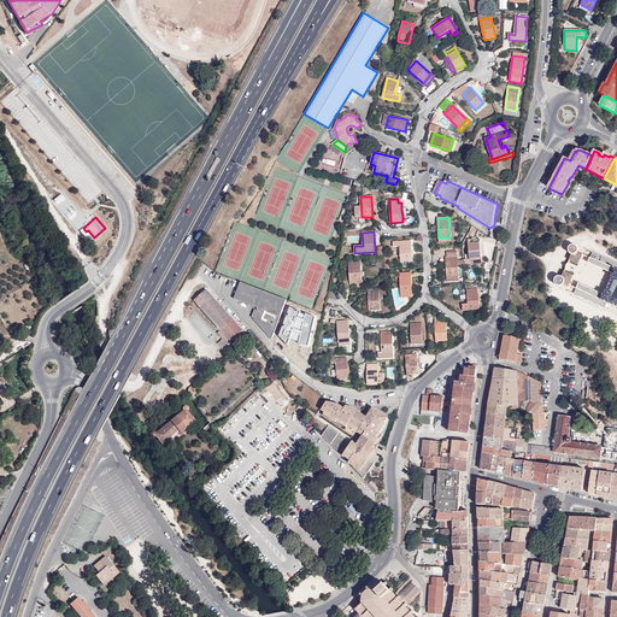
[(412,262),(411,241),(393,242),(393,247),(400,246),(401,262),(412,262)]
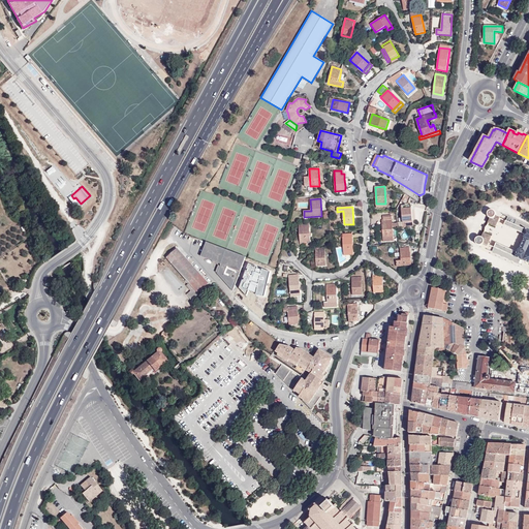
[(413,224),(411,207),(401,208),(403,225),(413,224)]
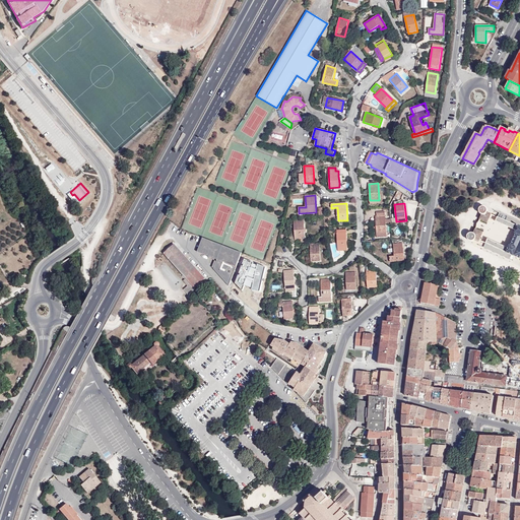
[(495,222),(498,214),(494,212),(494,210),(493,207),(491,206),(489,207),(488,208),(486,209),(485,211),(486,213),(489,214),(485,219),(495,222)]
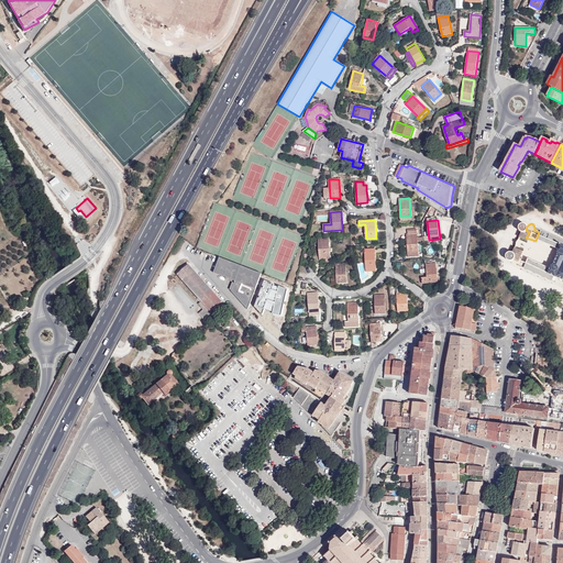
[(419,256),(417,229),(408,230),(408,233),(407,234),(408,256),(419,256)]
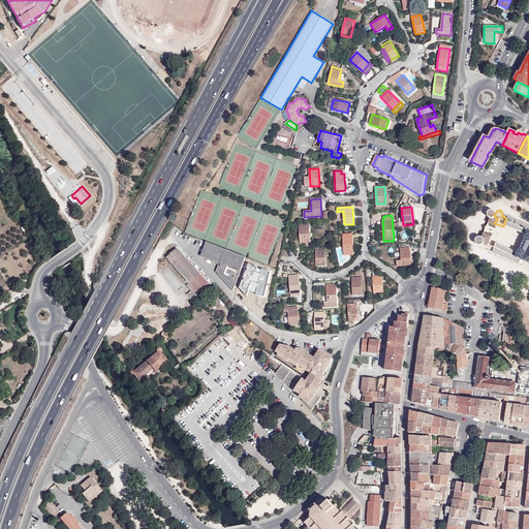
[(507,221),(505,220),(503,225),(525,235),(524,238),(525,238),(520,250),(502,243),(501,246),(495,243),(494,247),(505,252),(516,257),(528,262),(528,230),(525,229),(526,226),(525,224),(522,222),(511,218),(509,218),(507,221)]
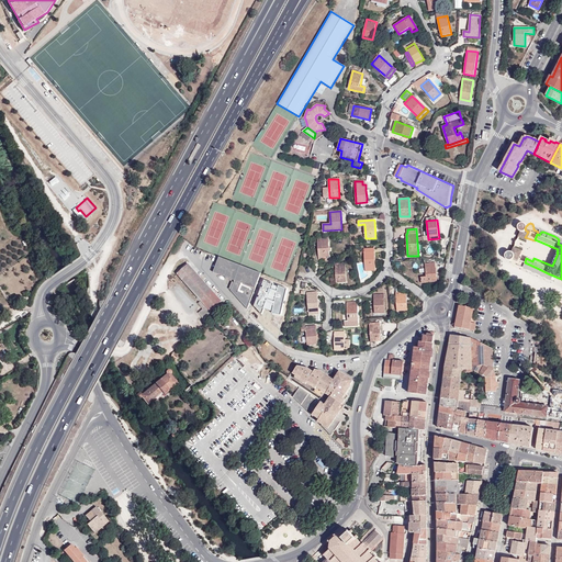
[(318,257),(324,257),(329,256),(328,238),(317,238),(318,257)]
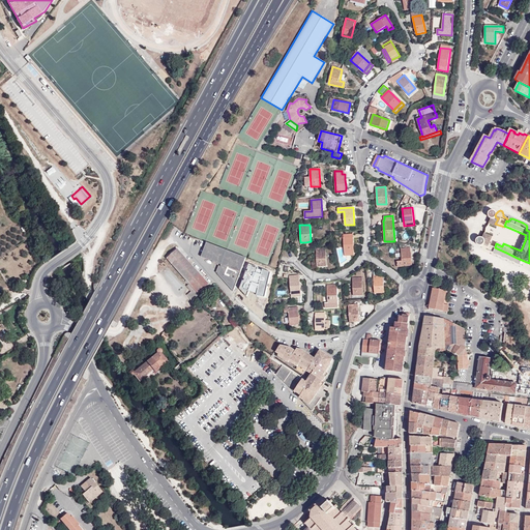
[(491,242),(495,244),(499,236),(491,233),(489,237),(487,237),(484,238),(483,239),(483,241),(484,243),(486,244),(488,245),(490,244),(491,242)]
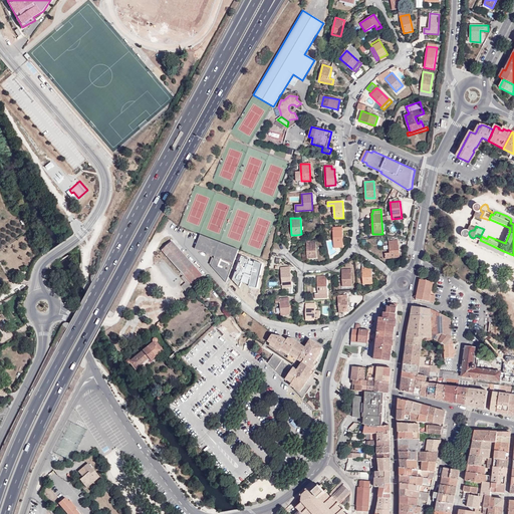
[(332,228),(333,245),(343,244),(342,227),(332,228)]
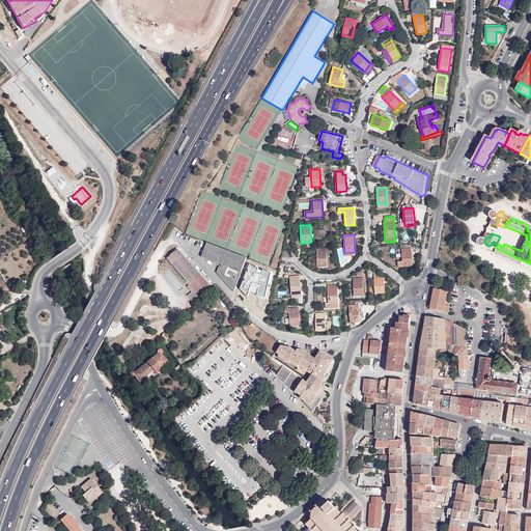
[(234,291),(247,258),(207,243),(202,257),(222,266),(218,275),(234,291)]
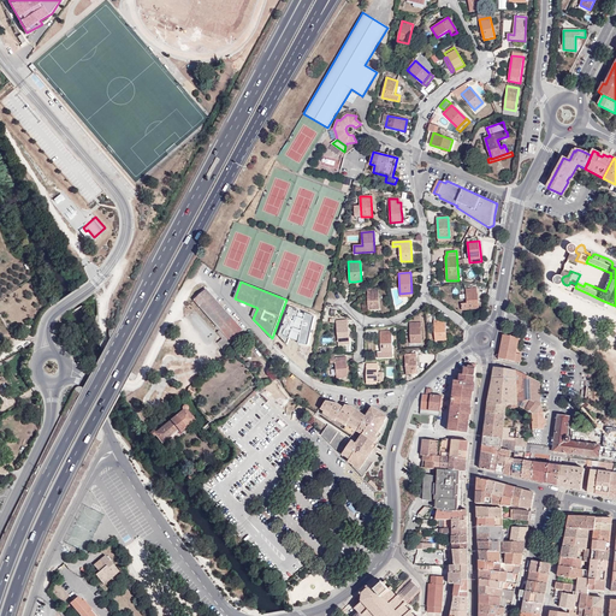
[(588,294),(575,288),(575,290),(575,292),(575,294),(576,296),(579,297),(593,303),(596,303),(597,303),(598,302),(599,301),(600,300),(588,294)]
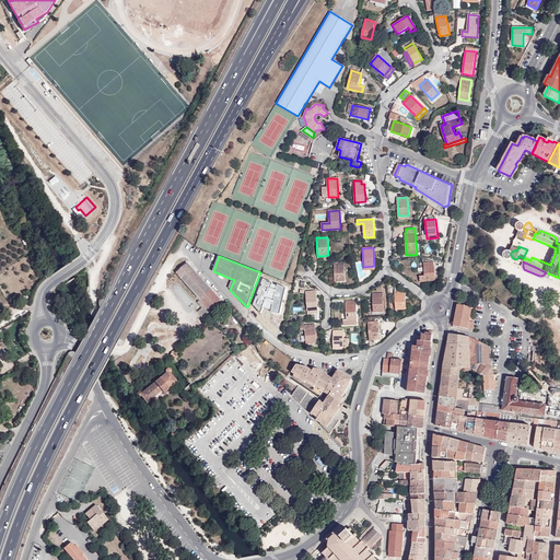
[(346,281),(345,263),(334,264),(335,281),(346,281)]
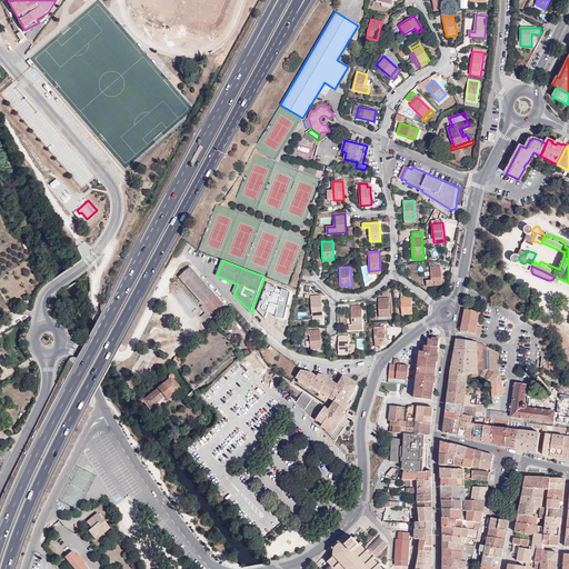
[(442,285),(441,267),(430,267),(431,280),(426,280),(427,287),(442,285)]
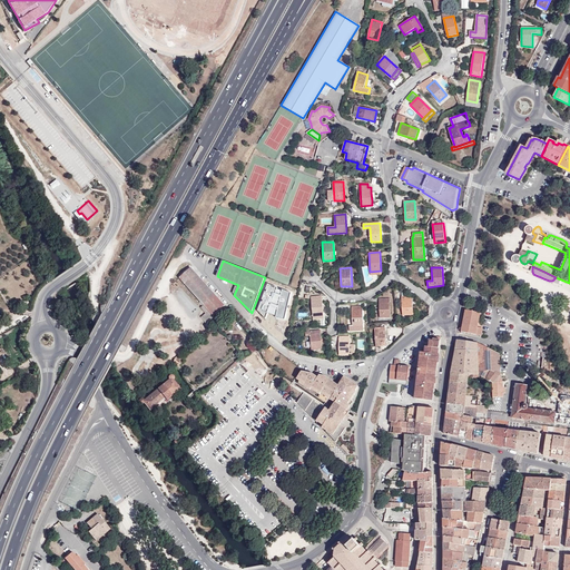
[(216,318),(214,315),(220,310),(225,305),(190,268),(179,277),(204,305),(202,307),(206,313),(202,316),(208,325),(216,318)]
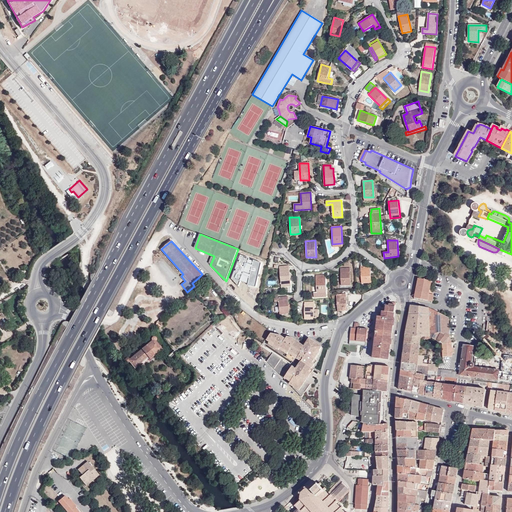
[(248,258),(240,254),(230,278),(238,286),(240,281),(247,283),(247,286),(256,288),(261,263),(253,259),(252,261),(248,259),(248,258)]
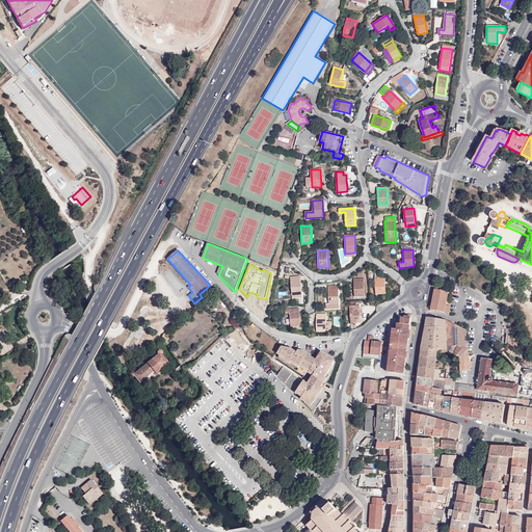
[(292,295),(301,294),(300,276),(290,277),(292,295)]
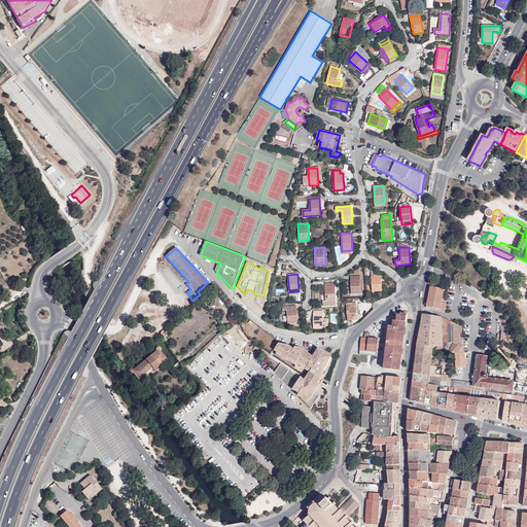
[(382,291),(381,274),(371,275),(373,291),(382,291)]
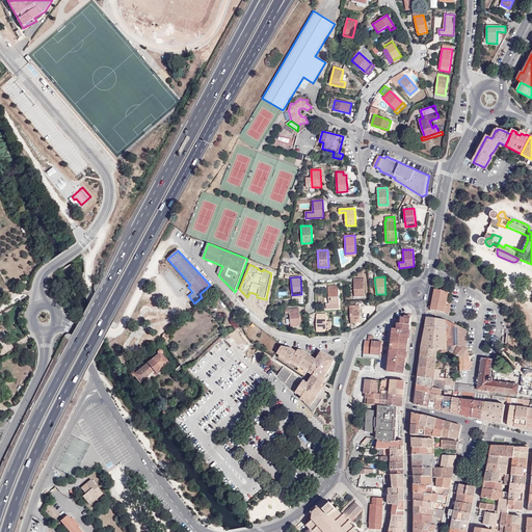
[(353,280),(354,296),(365,296),(364,278),(353,280)]
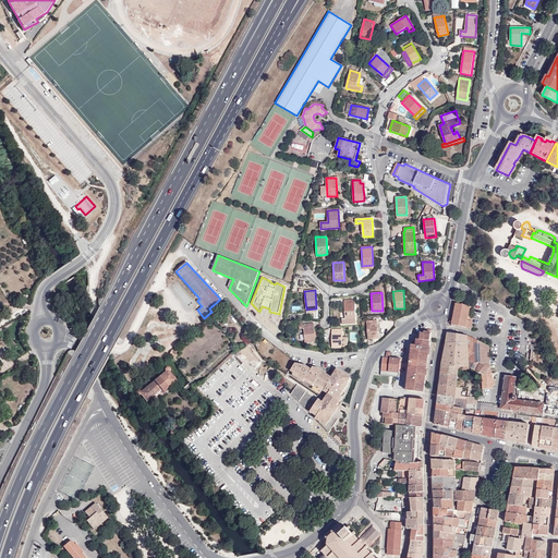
[(344,318),(346,318),(355,318),(355,300),(344,301),(344,318)]
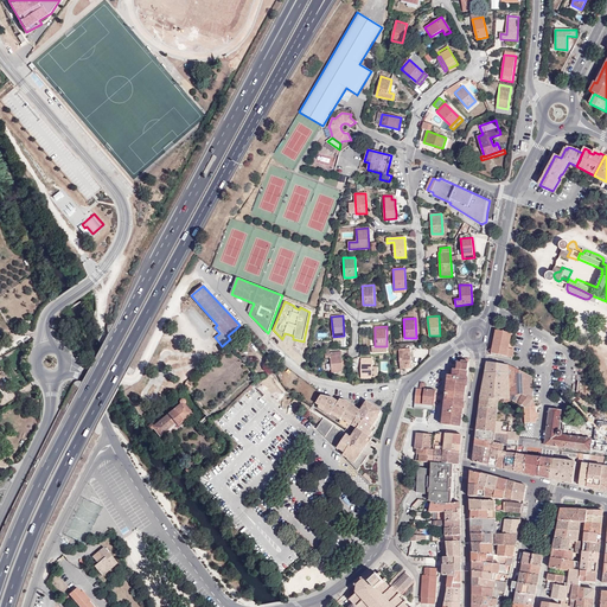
[(492,353),(508,357),(509,350),(511,333),(496,330),(492,353)]
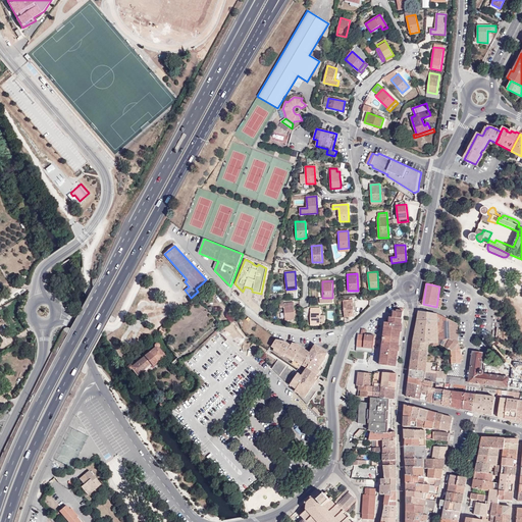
[(202,291),(196,296),(202,302),(207,297),(202,291)]
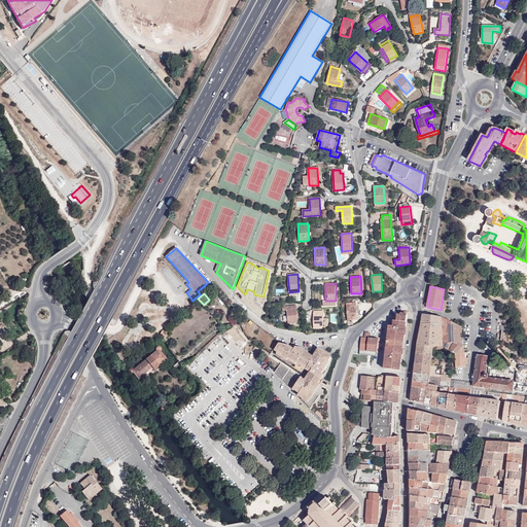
[(358,319),(356,303),(346,304),(348,320),(358,319)]
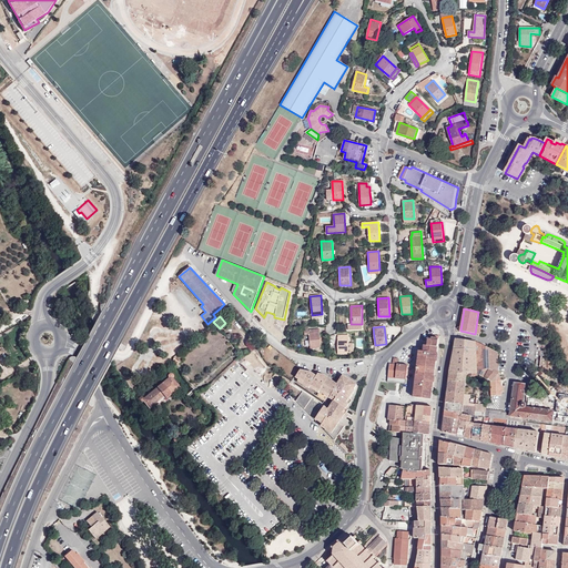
[(322,347),(320,330),(308,330),(311,348),(322,347)]
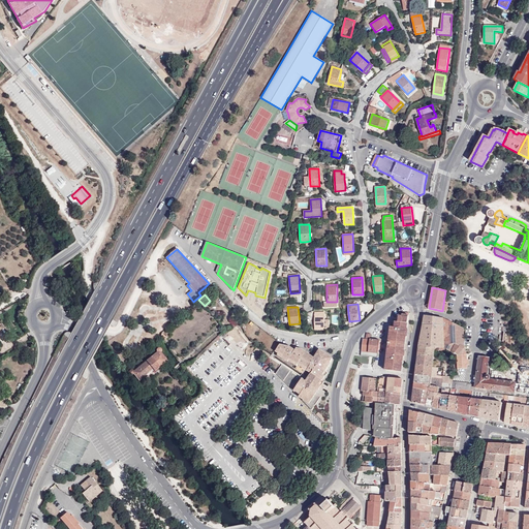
[(324,330),(324,312),(314,313),(315,330),(324,330)]
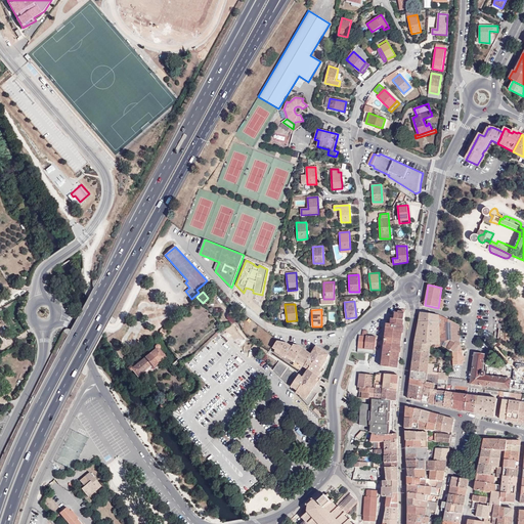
[(403,325),(404,310),(399,310),(391,316),(391,321),(386,321),(386,323),(387,323),(382,366),(398,368),(399,353),(400,347),(402,334),(403,325)]
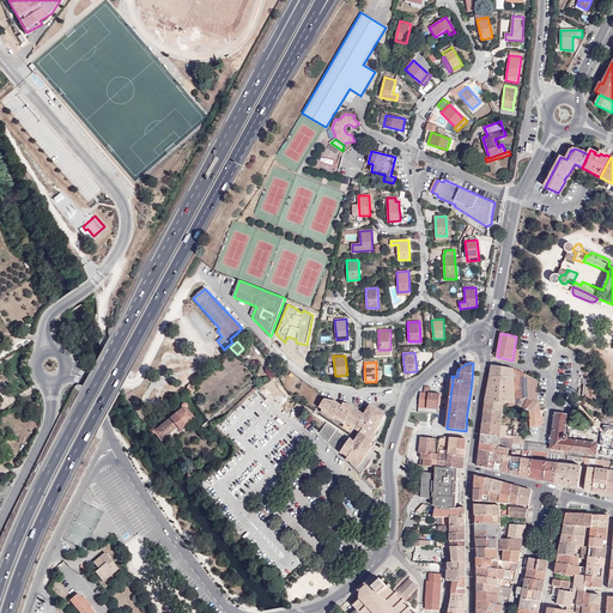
[(495,377),(490,377),(485,402),(504,404),(515,404),(516,404),(529,411),(538,404),(535,380),(528,376),(514,369),(496,366),(495,377)]
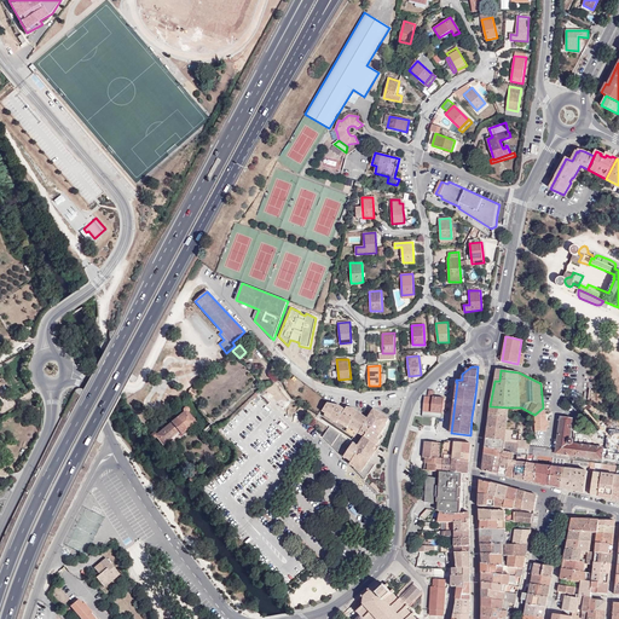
[(437,414),(443,414),(445,399),(424,397),(422,411),(437,414)]
